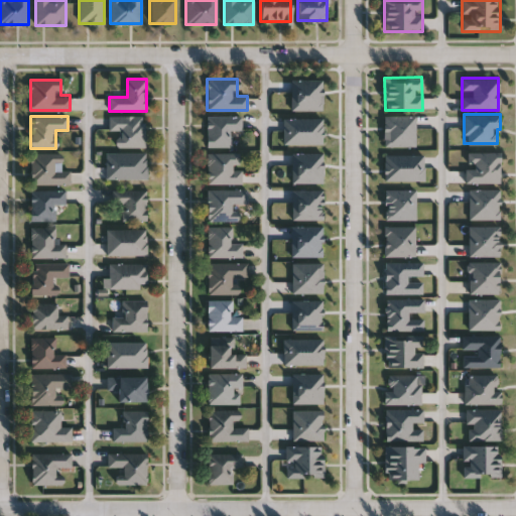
[(109,131),(109,116),(145,116),(145,147),(116,147),(116,131),(109,131)]
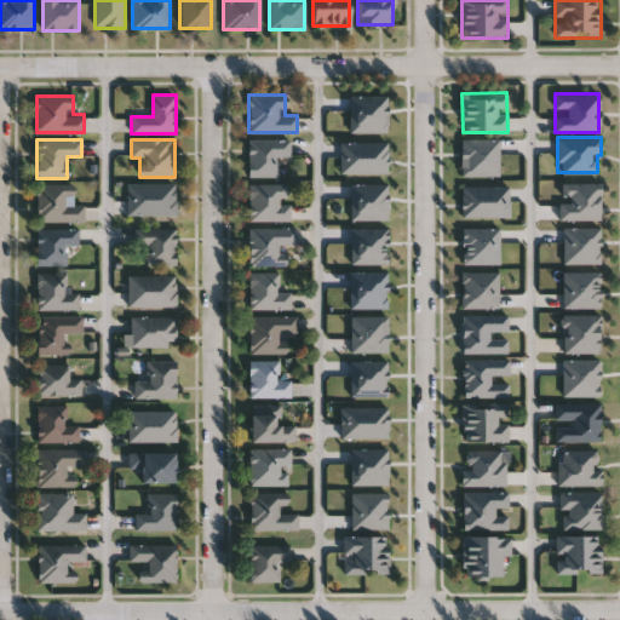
[(248,176),(248,139),(290,139),(290,156),(277,156),(277,176),(248,176)]
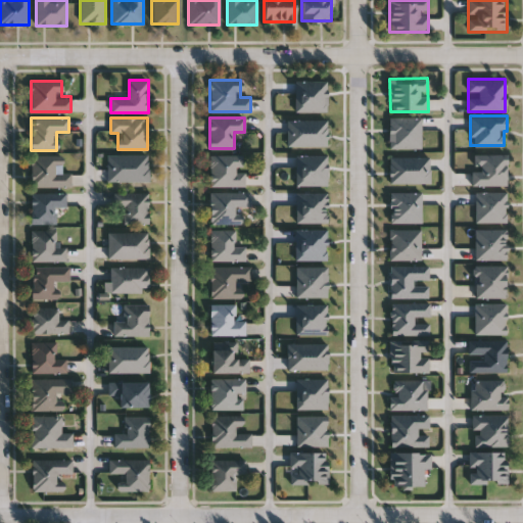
[(243,186),(209,186),(209,155),(243,154),(243,186)]
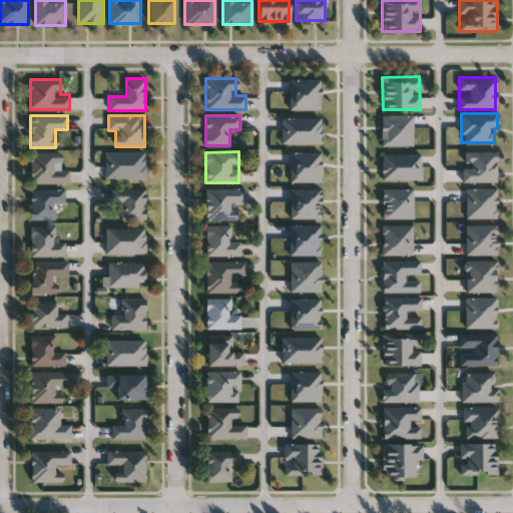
[(68,170),(68,183),(30,183),(30,152),(60,152),(60,170),(68,170)]
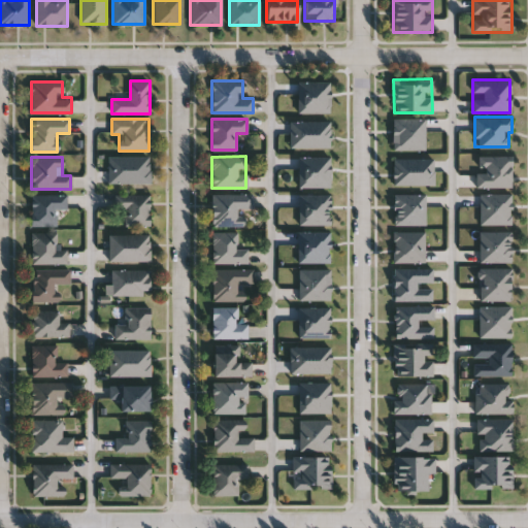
[(150,183),(108,183),(108,157),(150,157),(150,183)]
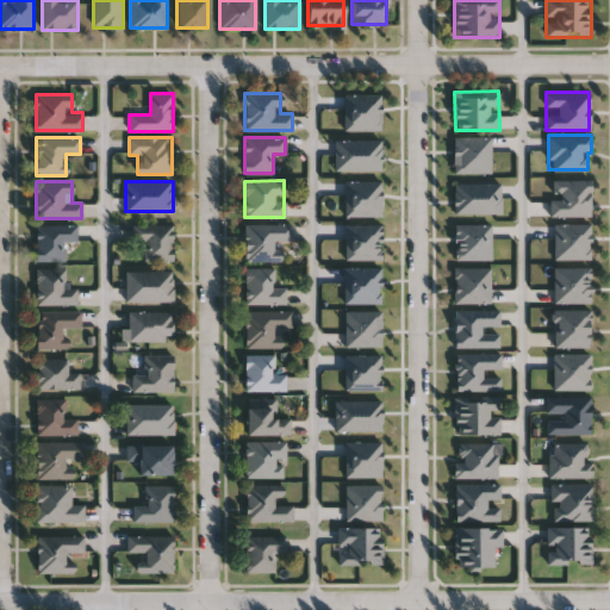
[(244,261),(244,223),(291,223),(291,242),(284,242),(284,261),(244,261)]
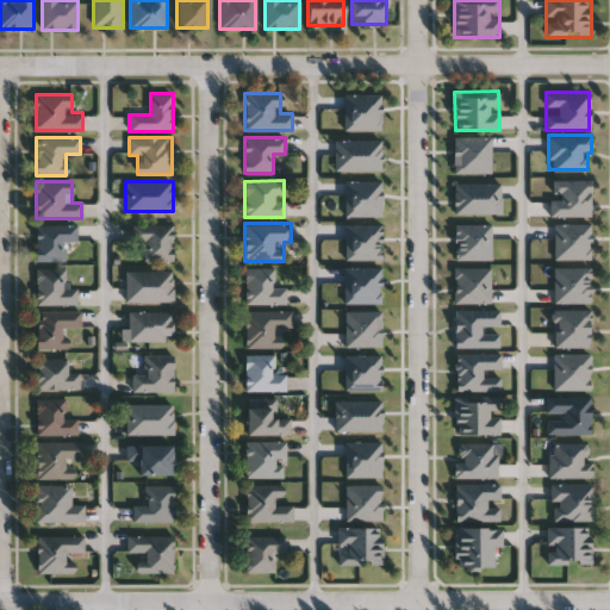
[(76,241),(64,241),(64,261),(36,261),(36,225),(76,225),(76,241)]
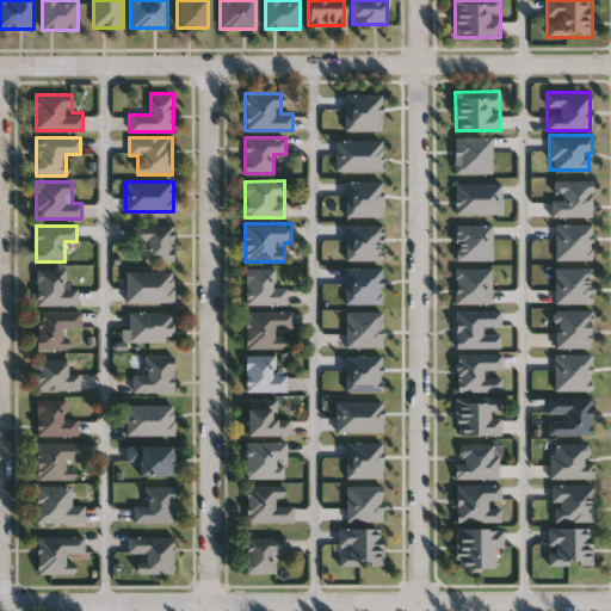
[(173,261),(144,261),(144,241),(133,241),(133,226),(173,226),(173,261)]
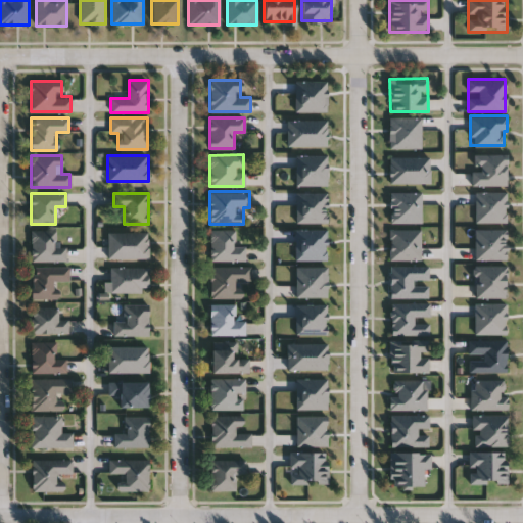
[(209,262),(209,229),(235,229),(235,245),(245,245),(245,262),(209,262)]
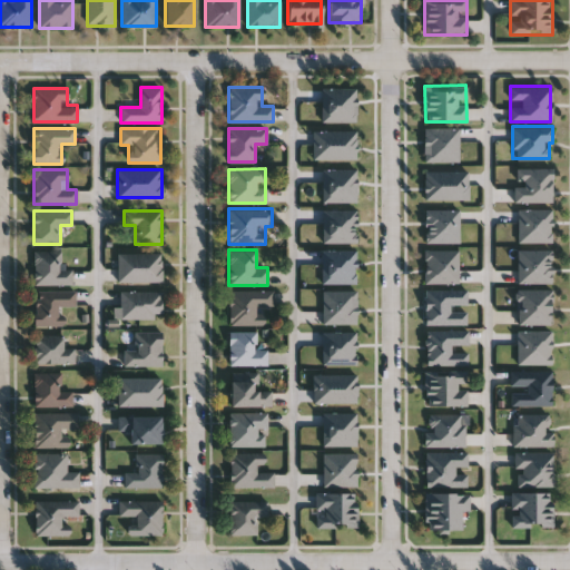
[(72,268),(72,285),(33,285),(33,251),(61,251),(61,268),(72,268)]
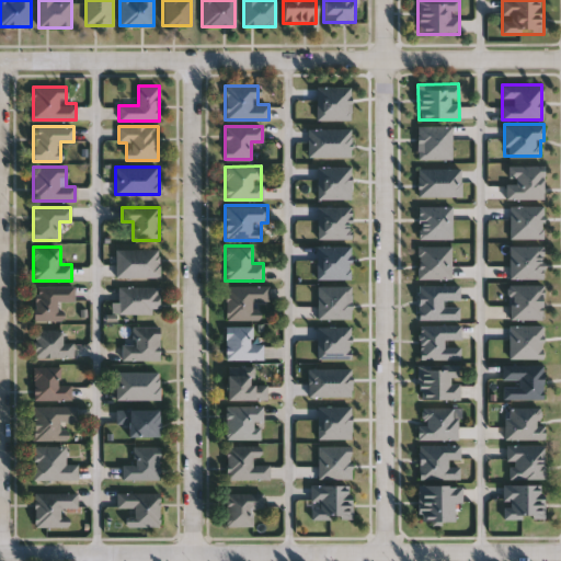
[(159,277),(116,277),(116,250),(159,250),(159,277)]
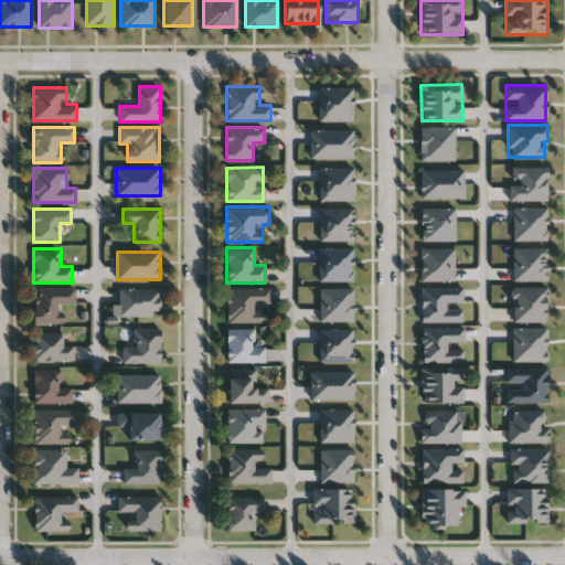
[(34,287),(75,287),(75,304),(62,304),(62,323),(34,323),(34,287)]
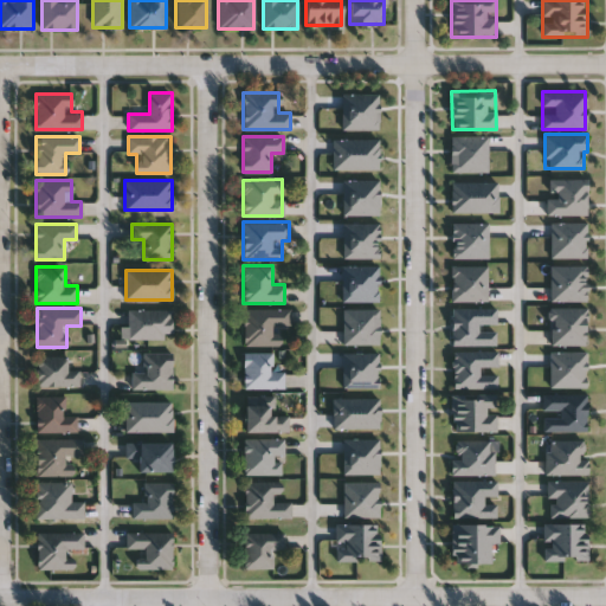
[(244,345),(244,308),(290,308),(290,324),(278,324),(278,345),(244,345)]
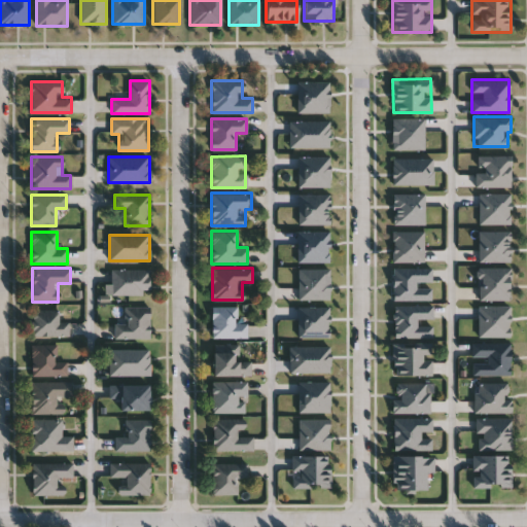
[(149,269),(149,294),(110,294),(110,269),(149,269)]
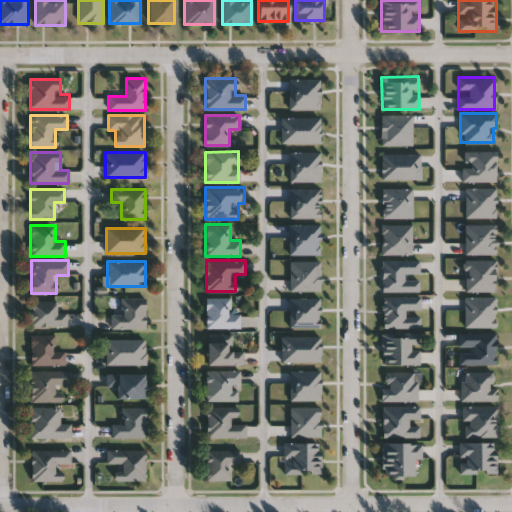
[(145,298),(145,328),(111,328),(111,314),(122,314),(122,298),(145,298)]
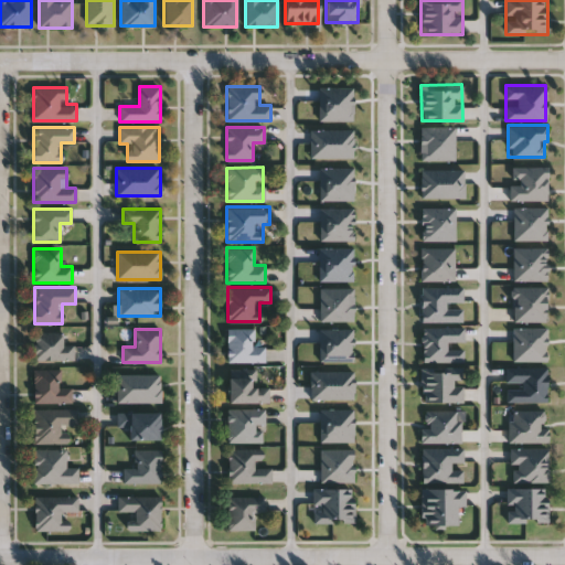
[(226,361),(226,329),(254,329),(254,345),(265,345),(265,361),(226,361)]
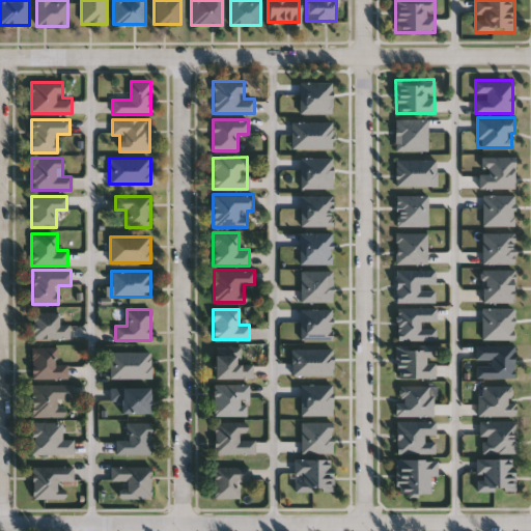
[(31,312),(59,312),(59,324),(68,324),(68,338),(31,338),(31,312)]
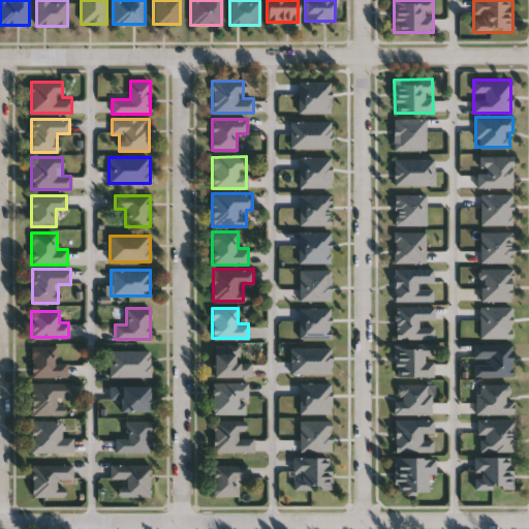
[(433,343),(433,356),(433,375),(395,375),(395,343),(433,343)]
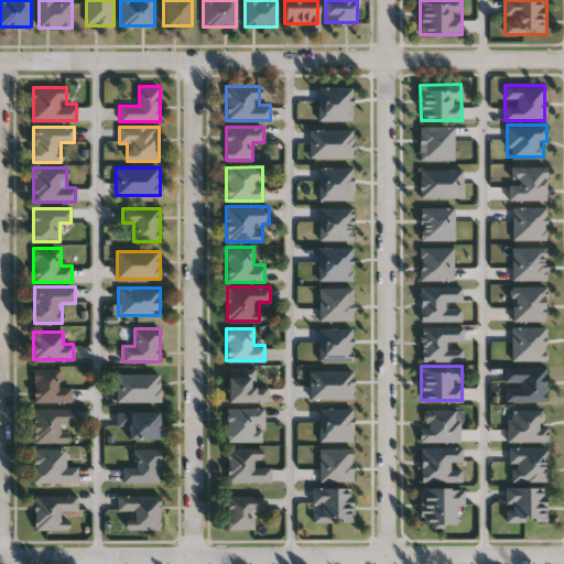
[(72,402),(33,402),(33,368),(60,368),(60,386),(72,386),(72,402)]
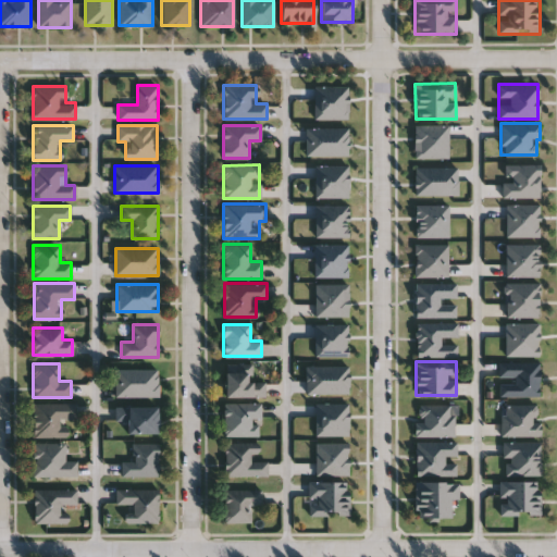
[(159,368),(159,396),(115,396),(115,368),(159,368)]
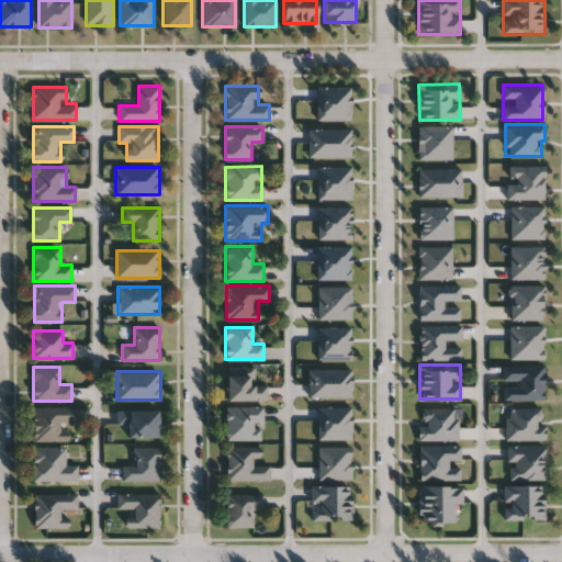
[(226,400),(226,371),(253,371),(253,384),(267,384),(267,400),(226,400)]
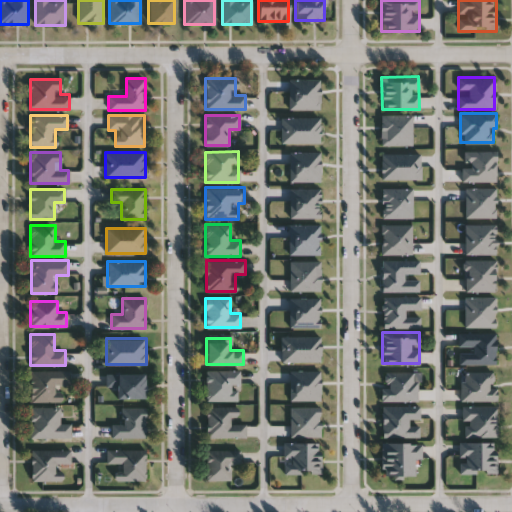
[(30,402),(30,370),(70,370),(70,384),(60,384),(60,402),(30,402)]
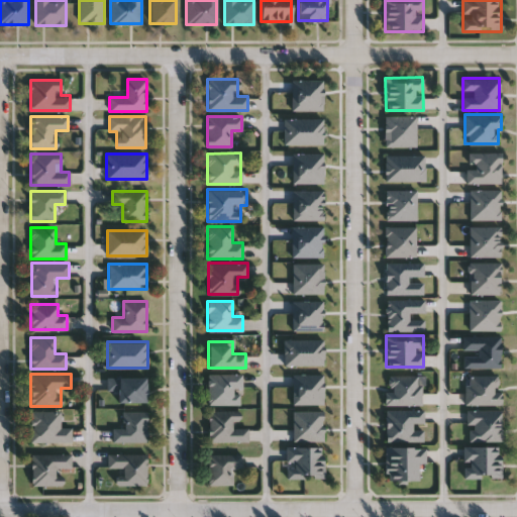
[(207,374),(241,374),(241,405),(207,404),(207,374)]
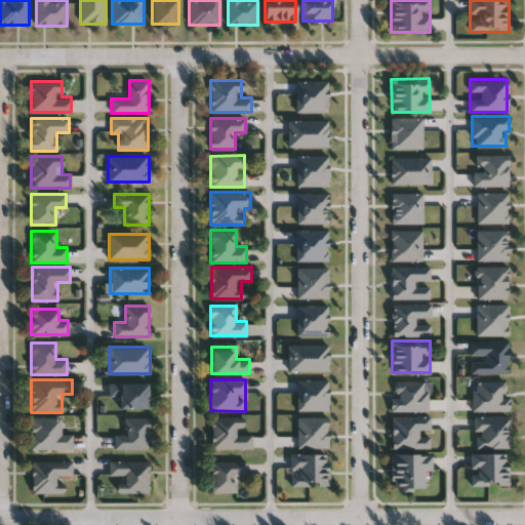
[(149,408),(119,408),(119,396),(109,396),(109,382),(149,382),(149,408)]
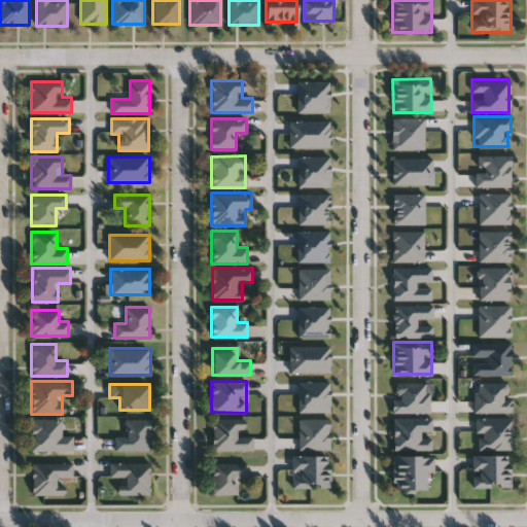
[(477,450),(477,417),(511,417),(511,450),(477,450)]
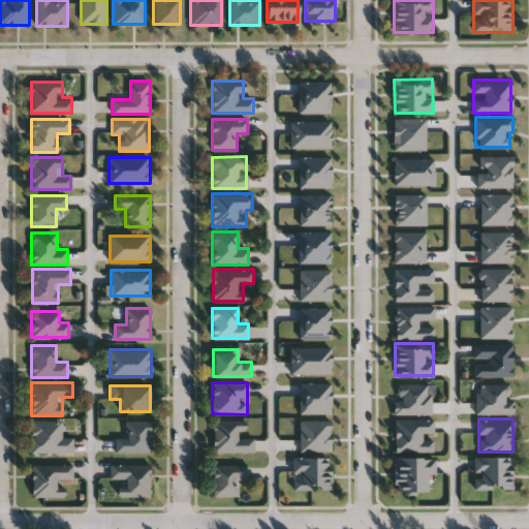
[(31,453),(31,421),(61,421),(61,438),(73,438),(73,453),(31,453)]
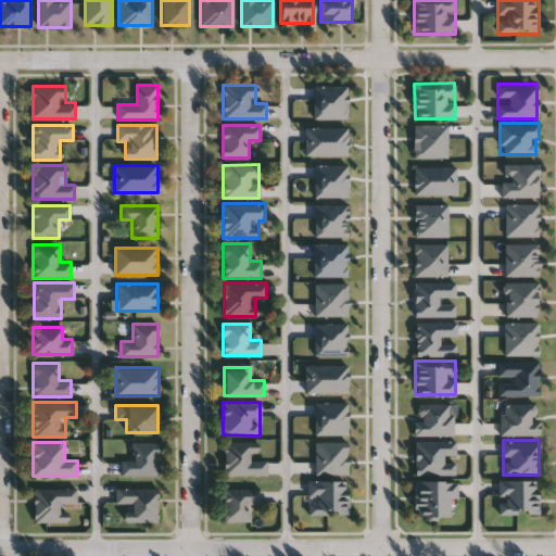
[(158,475),(122,475),(122,460),(134,460),(134,442),(158,442),(158,475)]
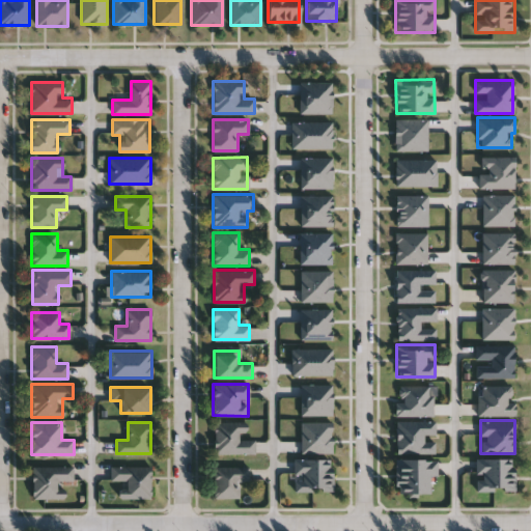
[(255,454),(214,454),(214,422),(247,422),(247,434),(242,434),(242,440),(255,440),(255,454)]
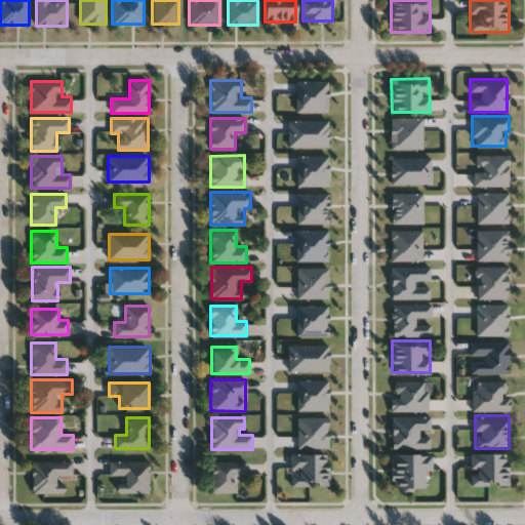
[(329,486),(290,486),(290,453),(329,453),(329,486)]
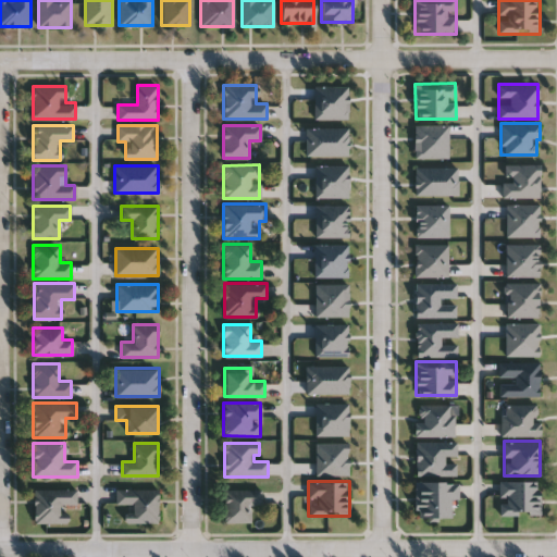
[(415,518),(415,481),(457,481),(457,498),(450,498),(450,518),(415,518)]
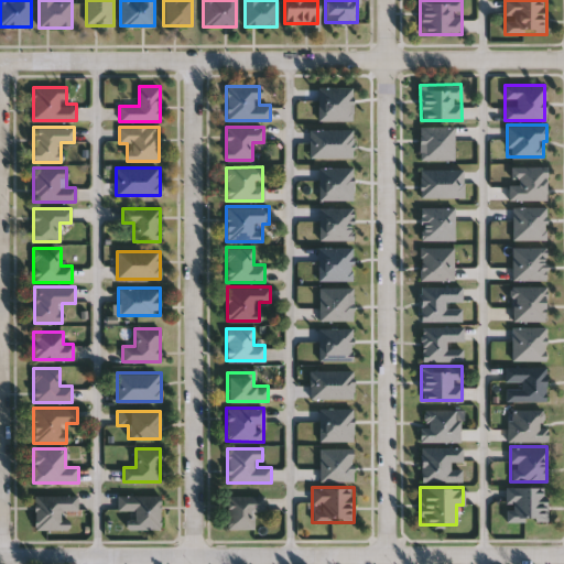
[(506,521),(506,487),(546,487),(546,521),(506,521)]
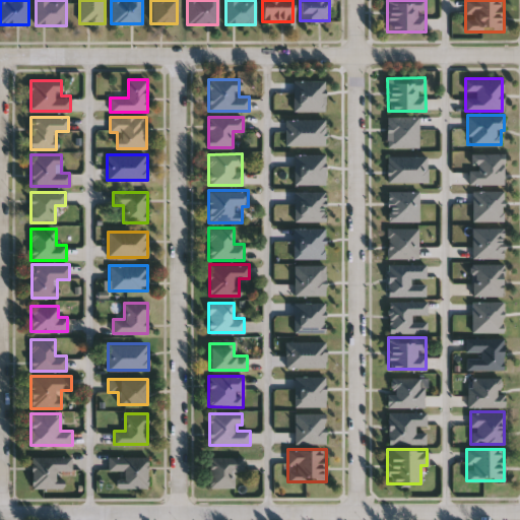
[(71,471),(61,471),(61,489),(31,489),(31,456),(71,456),(71,471)]
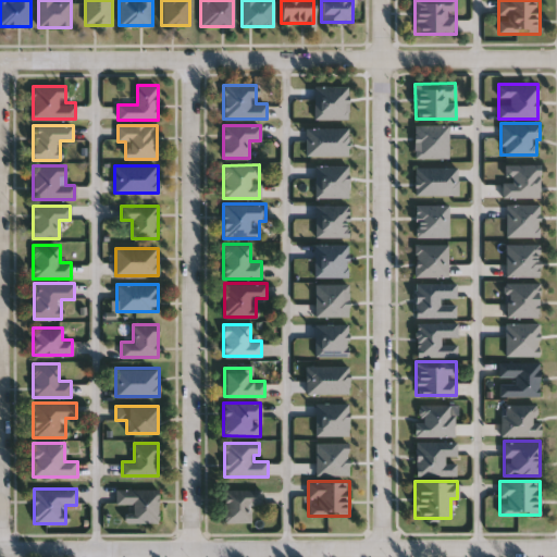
[(158,489),(158,522),(125,522),(125,504),(115,504),(115,489),(158,489)]
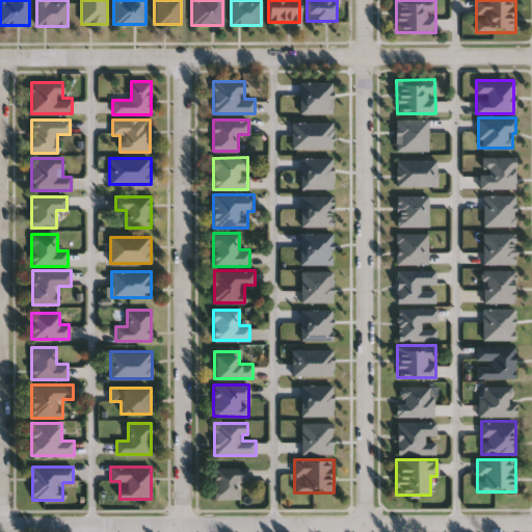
[(249,482),(239,482),(239,499),(213,499),(213,467),(249,467),(249,482)]
